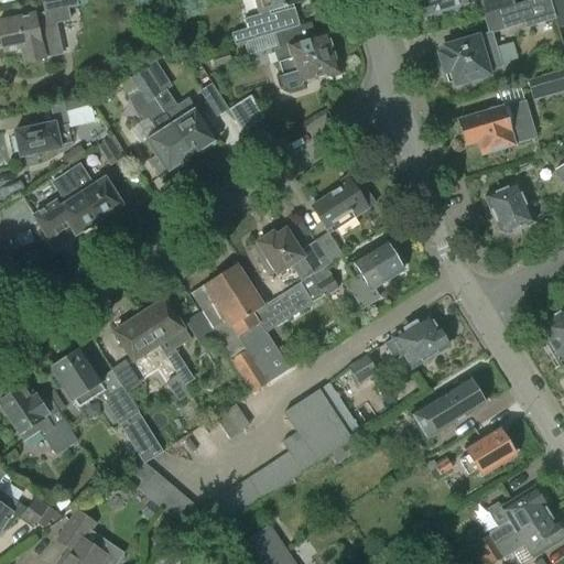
[(50,0),(40,2),(42,15),(45,25),(53,23),(71,20),(68,10),(80,8),(78,0),(50,0)]
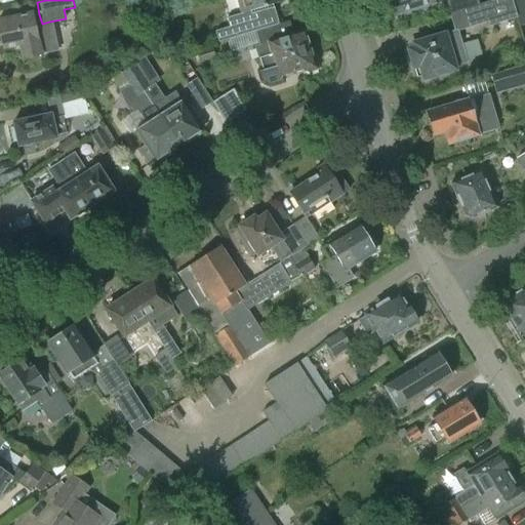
[(229,28),(216,32),(219,43),(254,32),(278,25),(273,6),(283,3),(282,0),(234,0),(239,15),(227,18),(229,28)]
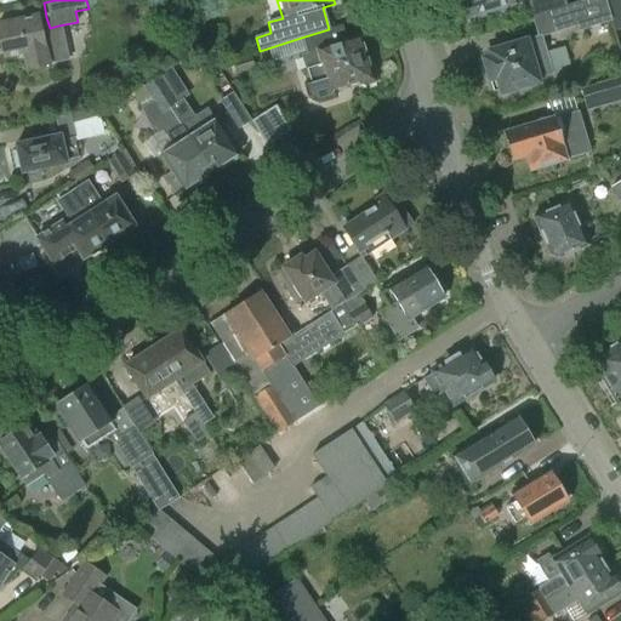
[(463,0),(469,17),(512,4),(510,0),(463,0)]
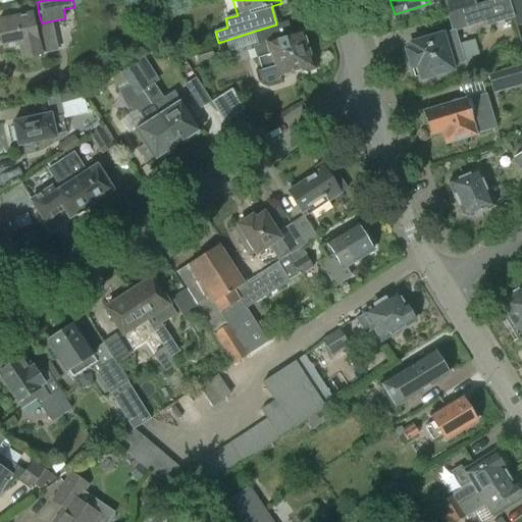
[(473,0),(444,0),(448,12),(475,4),(473,0)]
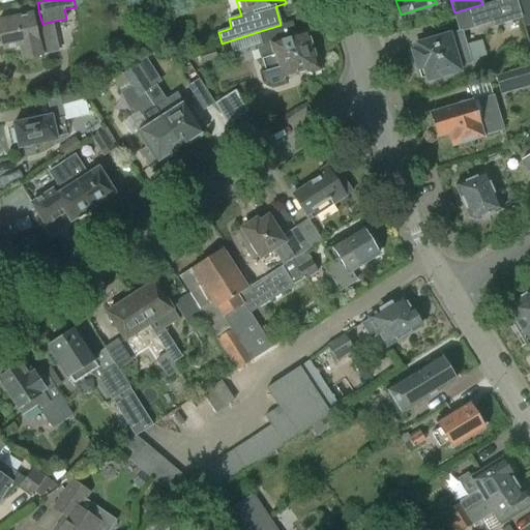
[(516,0),(500,0),(470,9),(474,25),(491,20),(493,27),(522,19),(516,0)]
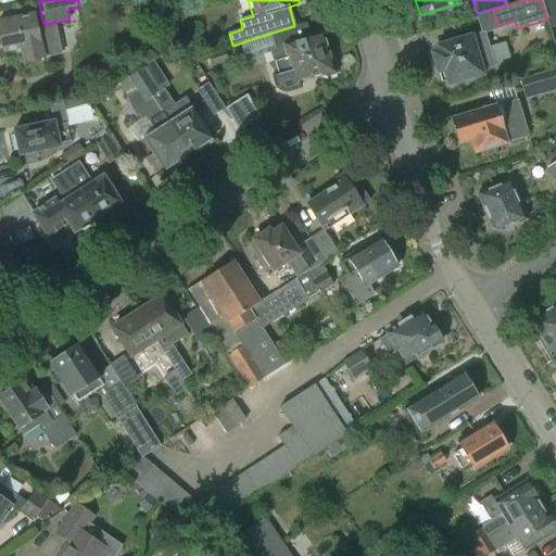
[(34,16),(0,23),(0,35),(3,53),(22,50),(25,63),(42,60),(59,57),(52,23),(45,25),(41,15),(34,16)]
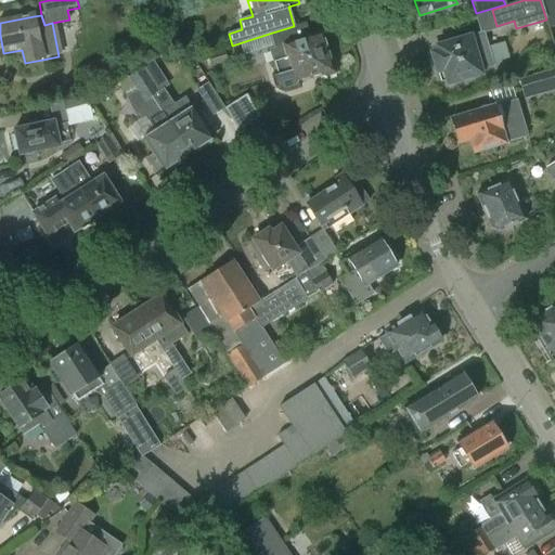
[(274,49),(269,51),(276,75),(272,76),(275,88),(284,93),(299,88),(297,82),(322,75),(325,77),(328,76),(331,77),(334,73),(332,72),(332,65),(330,64),(321,35),(310,38),(306,23),(294,26),(269,34),(274,49)]
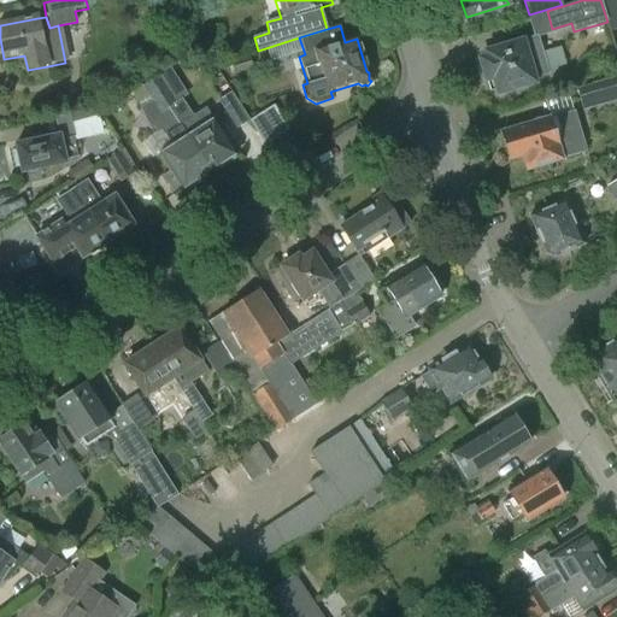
[(483,81),(485,82),(488,93),(495,92),(497,97),(532,86),(534,81),(533,77),(546,74),(535,39),(521,43),(517,42),(483,53),(485,58),(477,60),(483,81)]
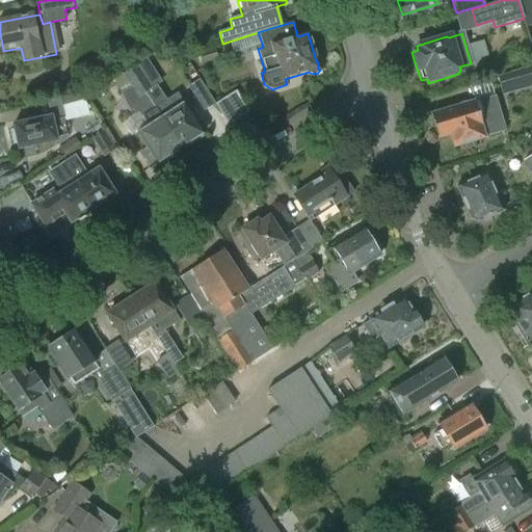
[(214,48),(198,53),(203,65),(218,61),(214,48)]
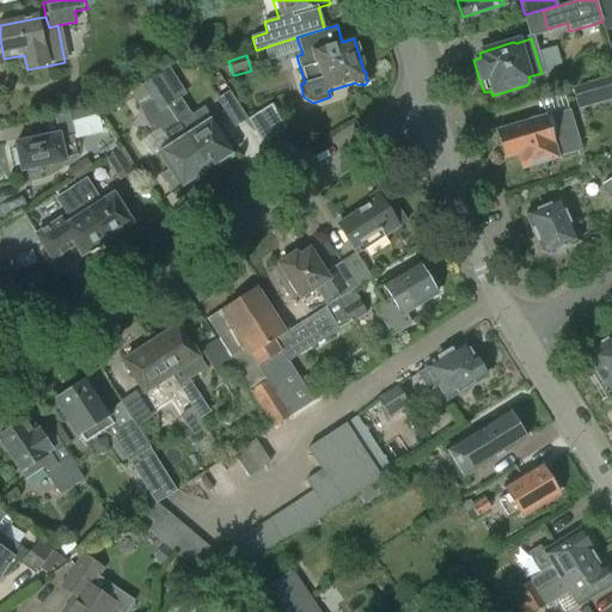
[(158,75),(150,80),(167,108),(175,103),(158,75)]
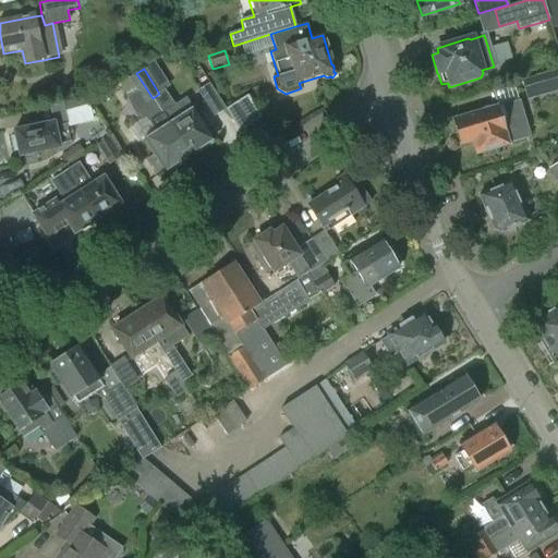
[(126,75),(117,82),(126,98),(141,121),(145,119),(155,134),(146,140),(168,173),(179,167),(179,162),(190,156),(162,114),(153,98),(136,73),(129,79),(126,75)]
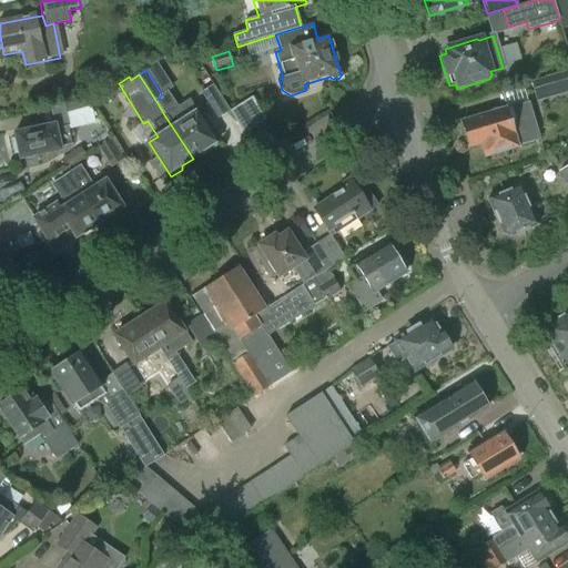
[(557,78),(531,84),(537,104),(563,97),(557,78)]
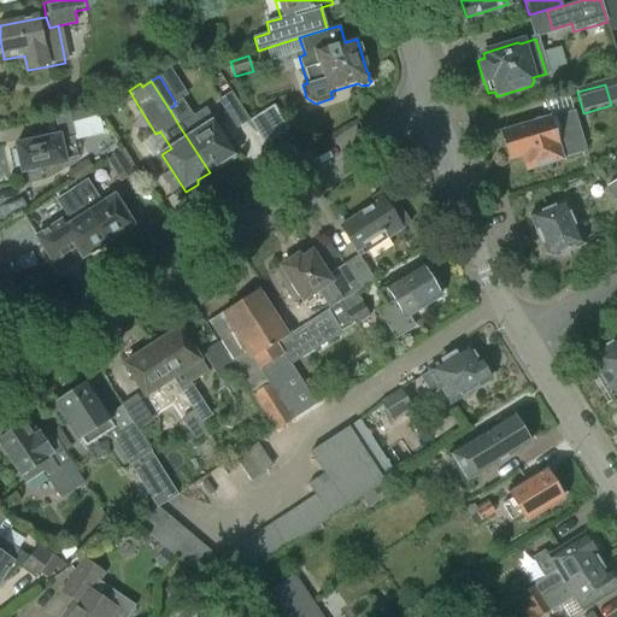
[(218,103),(224,112),(238,104),(230,94),(218,103)]
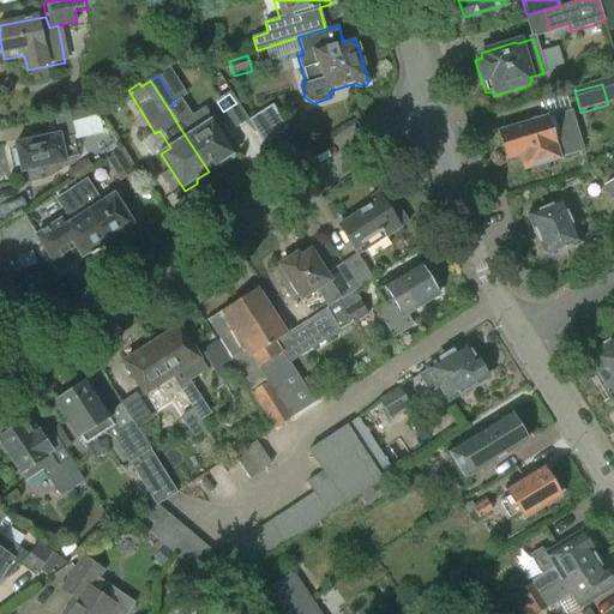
[(175,103),(168,108),(179,126),(209,172),(222,163),(224,166),(238,157),(214,120),(212,121),(204,109),(194,116),(182,98),(175,103)]
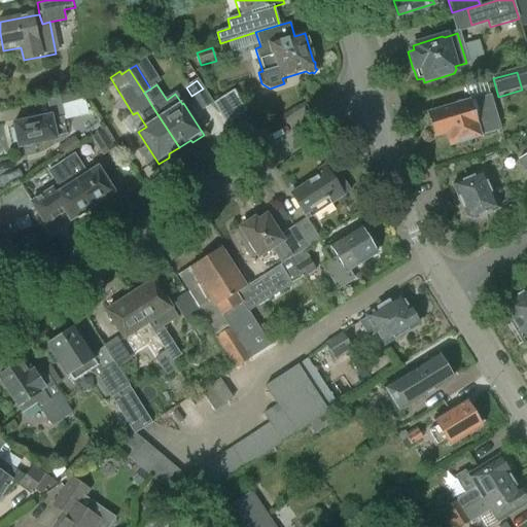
[(213,104),(225,125),(247,111),(234,91),(213,104)]
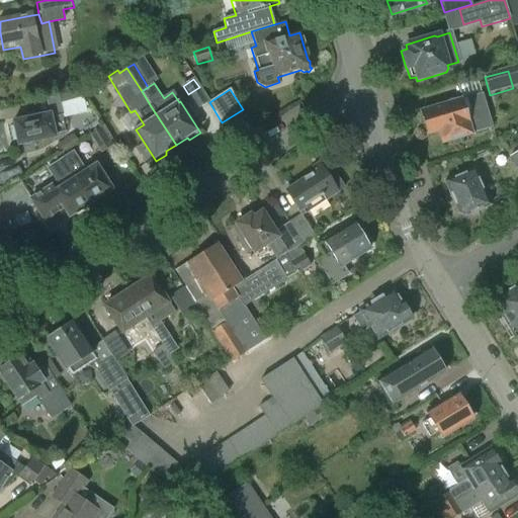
[(81,91),(59,96),(63,111),(85,106),(81,91)]
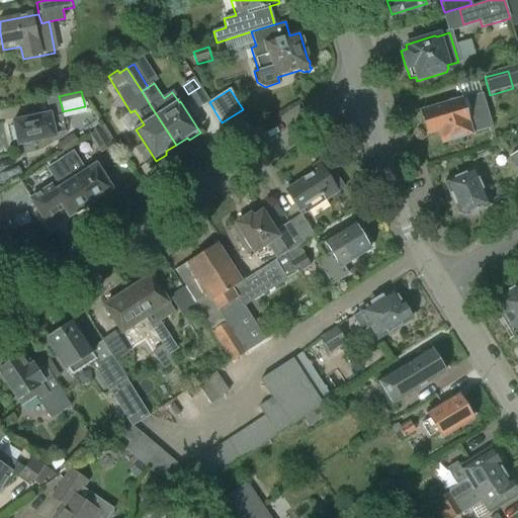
[(420,111),(427,136),(438,132),(441,144),(471,136),(493,128),(483,94),(461,101),(460,99),(420,111)]
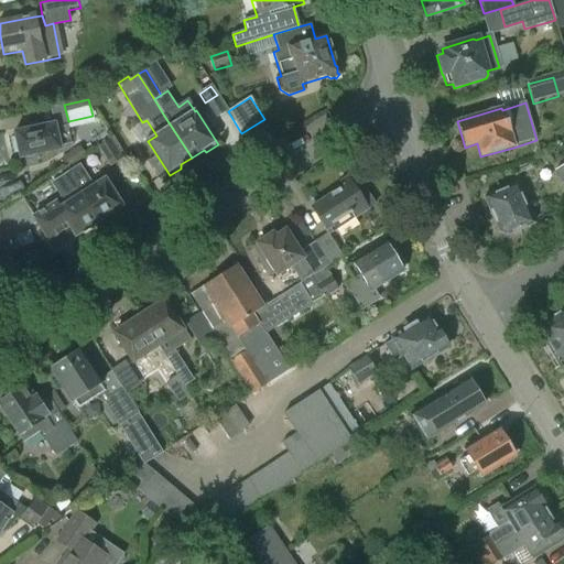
[(14,138),(10,139),(13,154),(18,153),(19,159),(62,150),(61,145),(71,143),(66,126),(66,121),(68,121),(64,105),(51,108),(54,123),(13,132),(14,138)]
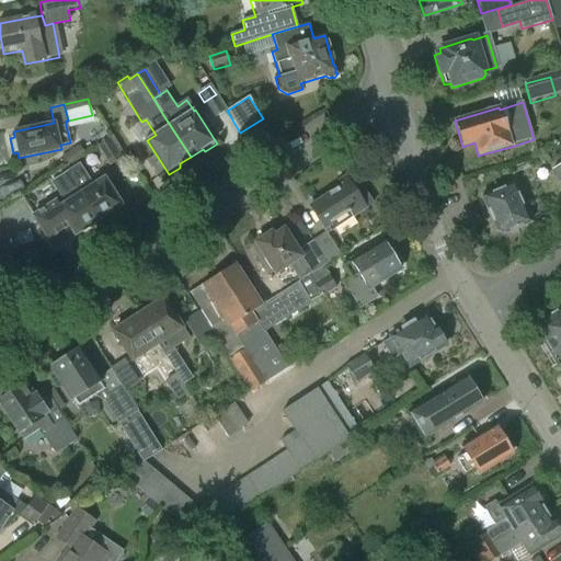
[(96,147),(109,167),(122,158),(110,139),(96,147)]
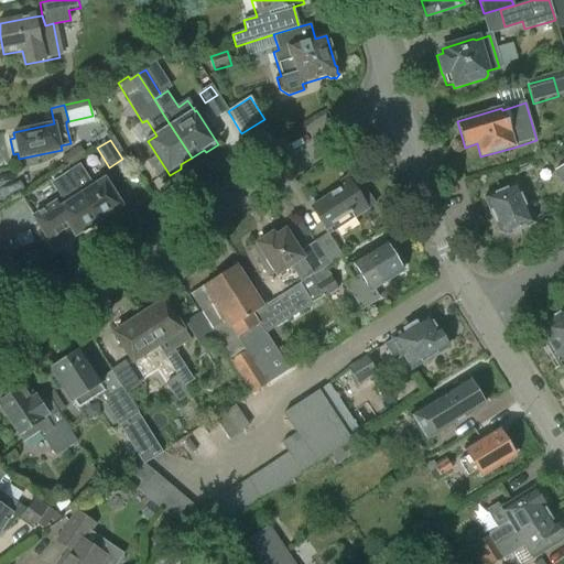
[(79,148),(60,160),(65,169),(85,156),(79,148)]
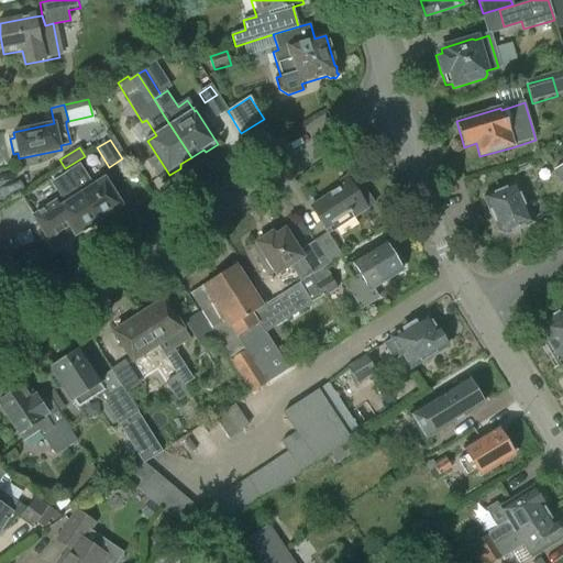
[(550,154),(540,157),(542,164),(552,161),(550,154)]
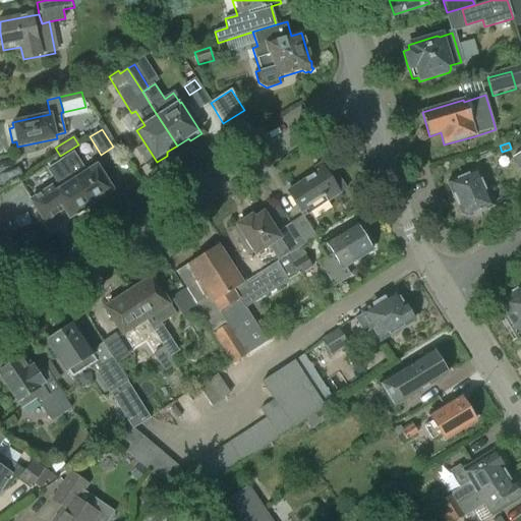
[(73,152),(61,160),(68,172),(73,179),(91,206),(113,191),(111,187),(115,185),(110,177),(106,179),(96,165),(85,172),(73,152)]
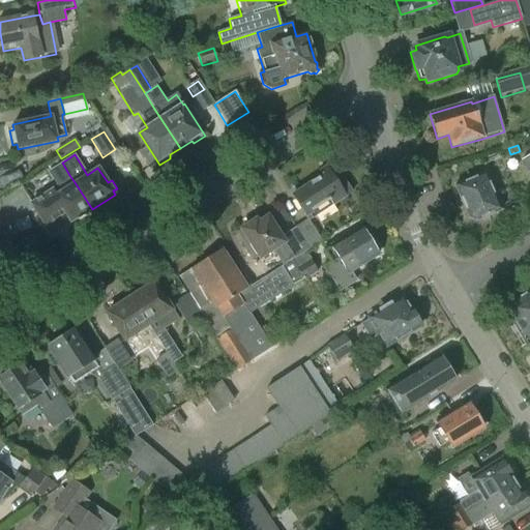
[(529,154),(521,160),(529,175),(529,154)]
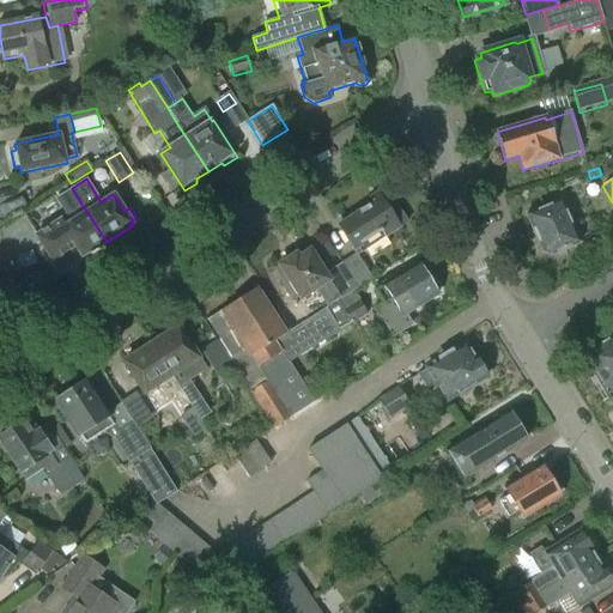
[(381,199),(337,229),(351,252),(353,255),(354,256),(356,255),(362,252),(359,247),(381,235),(383,238),(400,228),(407,223),(394,202),(387,207),(381,199)]
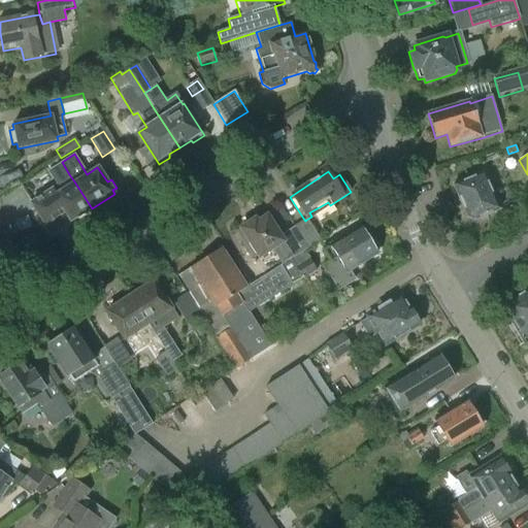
[(465,217),(471,221),(498,210),(483,173),(453,185),(465,217)]
